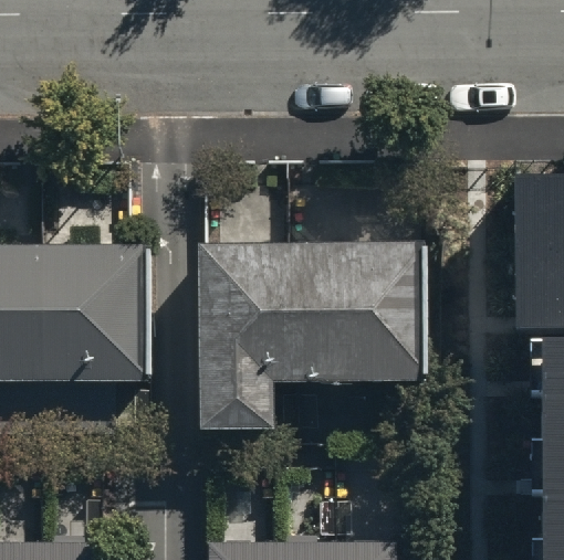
[(563,176),(513,177),(517,334),(563,331),(563,176)]
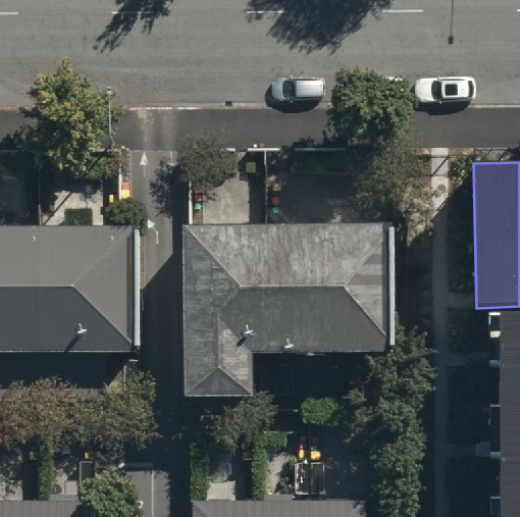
[(395,222),(185,223),(187,391),(252,391),(252,348),(395,348),(395,222)]
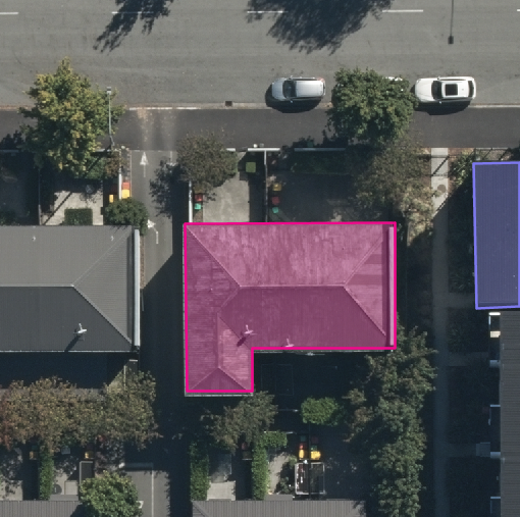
[(0,402),(110,402),(110,350),(134,350),(134,226),(0,226),(0,402)]
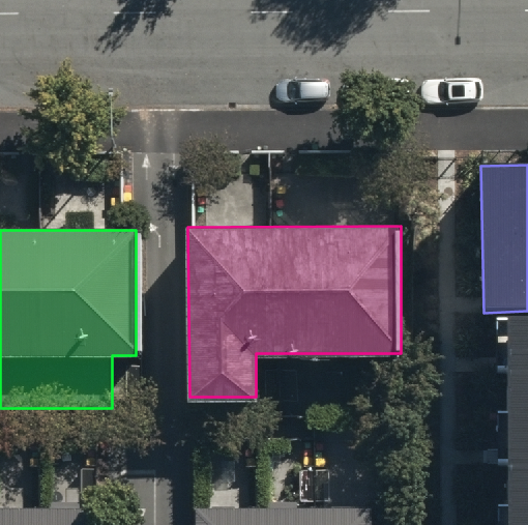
[(527,524),(527,319),(498,319),(497,524),(527,524)]
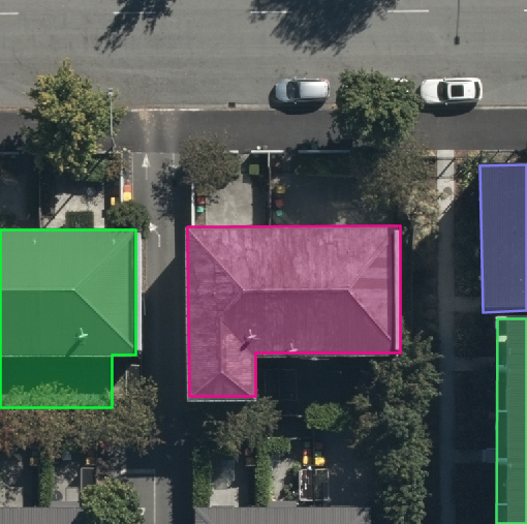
[(91,523),(91,506),(0,506),(0,523),(91,523)]
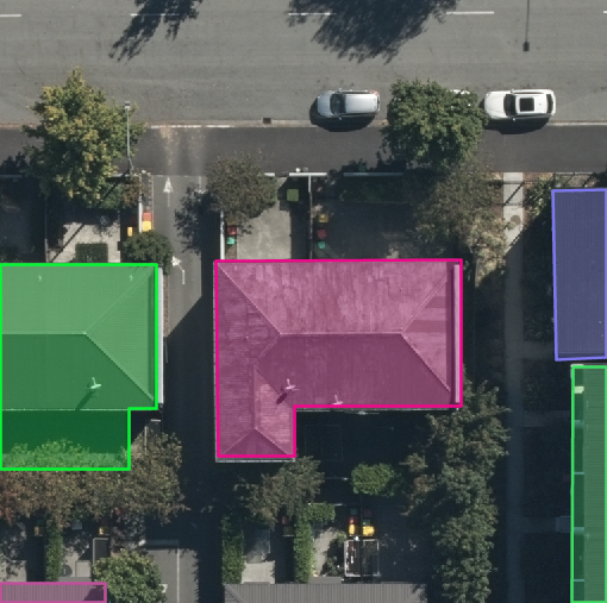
[(424,602),(424,584),(223,586),(223,602),(424,602)]
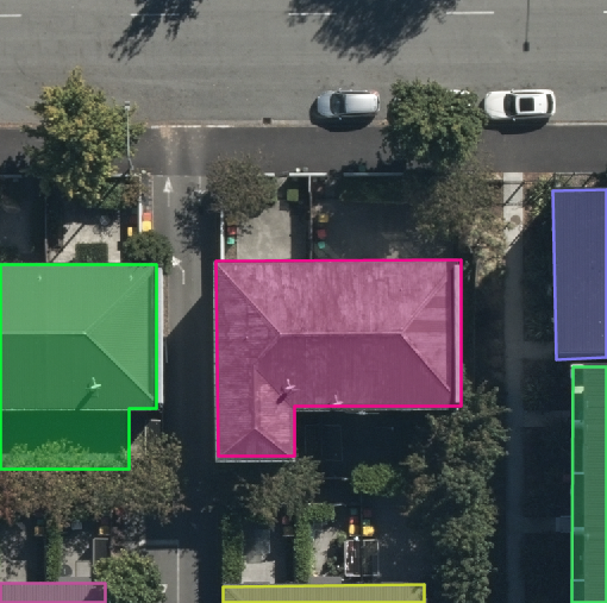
All buildings are outlined.
